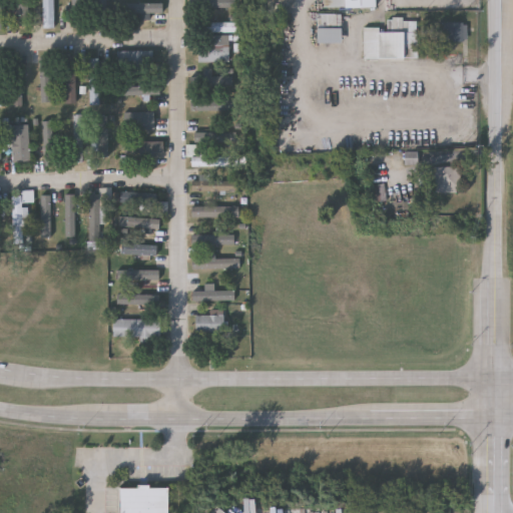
[(0,0),(0,28),(10,29),(9,0),(0,0)]
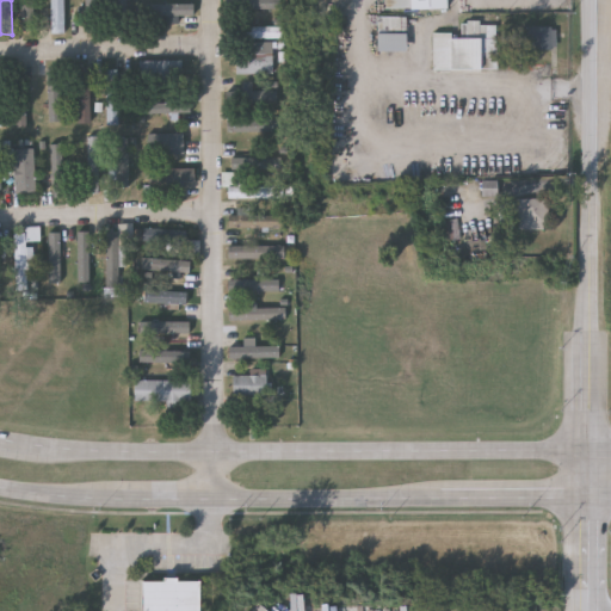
[(39,0),(39,32),(25,32),(25,0),(39,0)]
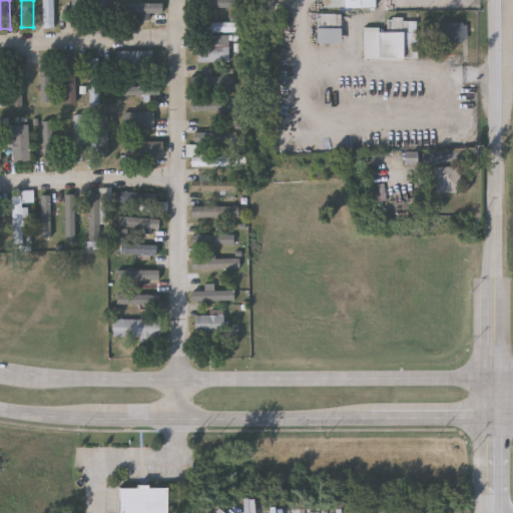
[(55,0),(55,29),(44,29),(44,0),(55,0)]
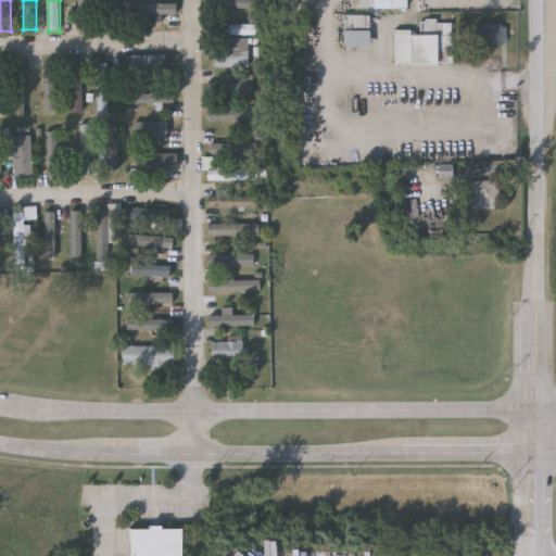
[(90,0),(90,32),(79,32),(79,0),(90,0)]
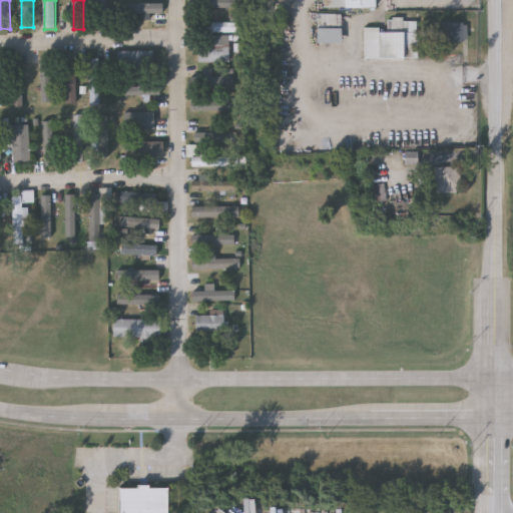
[(97,0),(107,0),(107,27),(97,27),(97,0)]
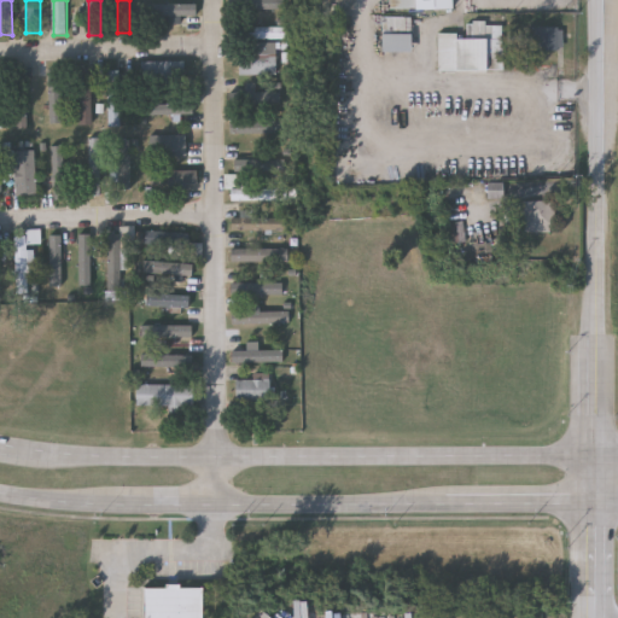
[(392,10),(391,0),(455,0),(456,7),(392,10)]
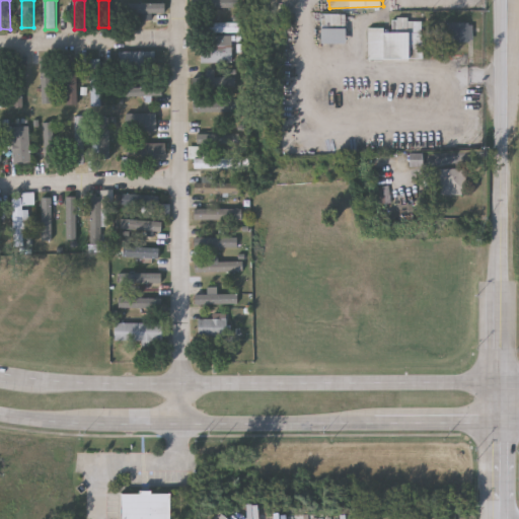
[(350,14),(350,44),(324,44),(324,14),(350,14)]
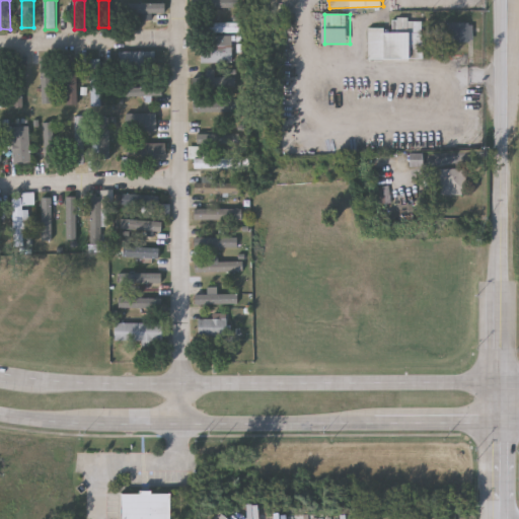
[(426,19),(426,58),(372,58),(372,31),(396,30),(396,19),(426,19)]
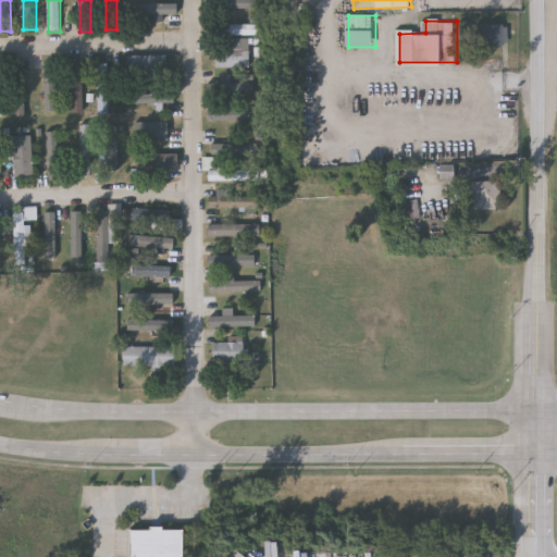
[(508,45),(481,45),(481,24),(508,24),(508,45)]
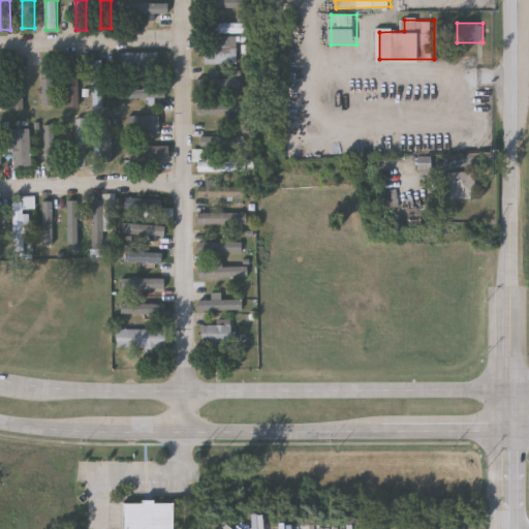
[(209,24),(238,24),(238,34),(209,34),(209,24)]
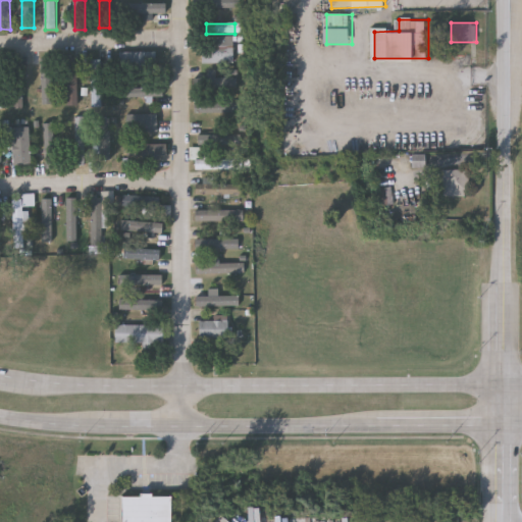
[(202,65),(202,47),(233,47),(233,65),(202,65)]
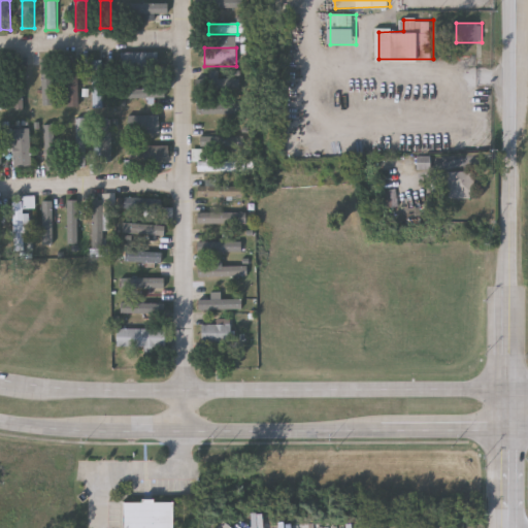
[(158,55),(158,76),(121,76),(121,55),(158,55)]
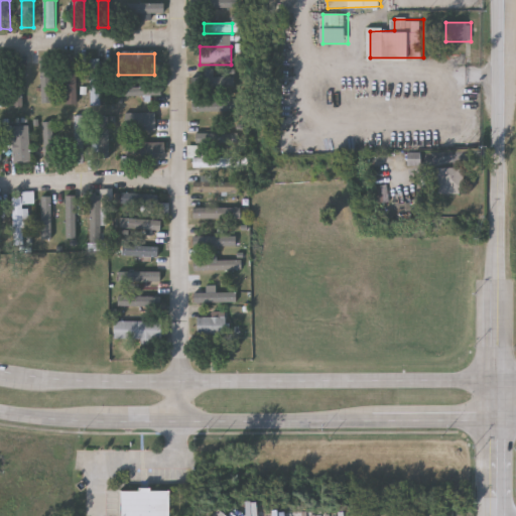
[(66,58),(76,58),(76,105),(66,105),(66,58)]
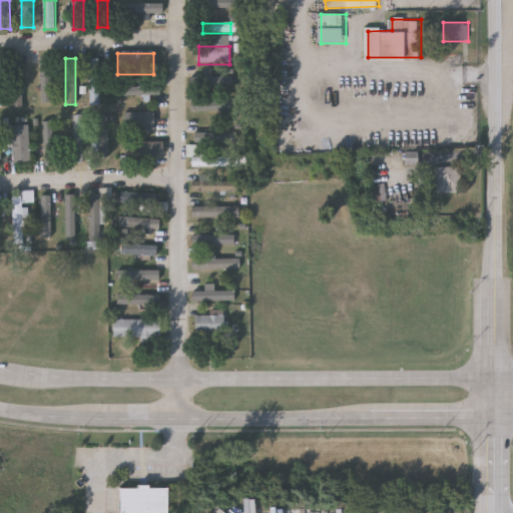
[(11,108),(11,60),(23,60),(23,108),(11,108)]
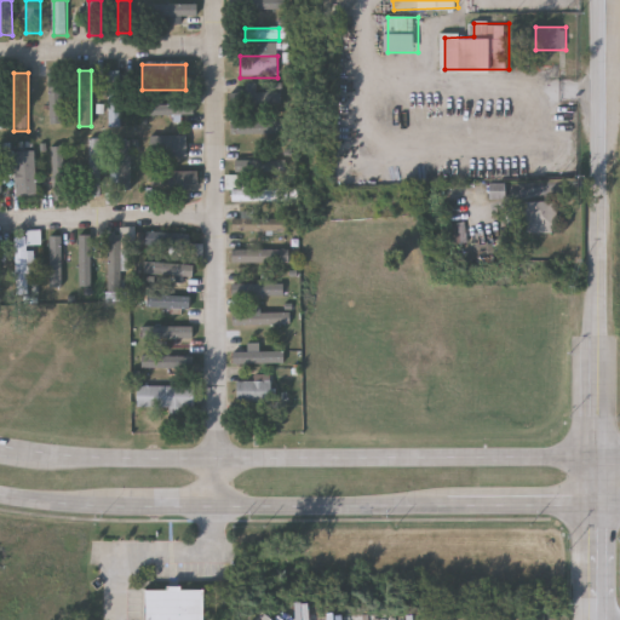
[(109,128),(109,73),(122,73),(122,128),(109,128)]
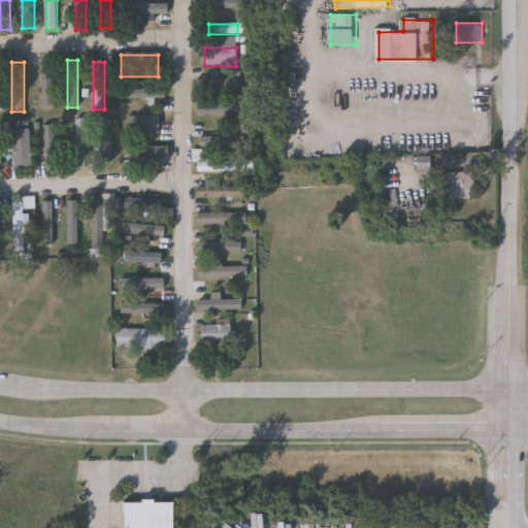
[(60,91),(38,91),(38,66),(60,66),(60,91)]
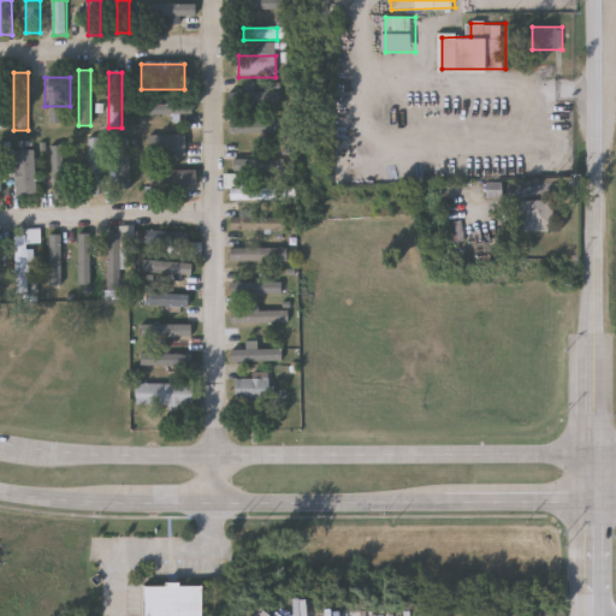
[(152,157),(150,137),(187,136),(188,154),(152,157)]
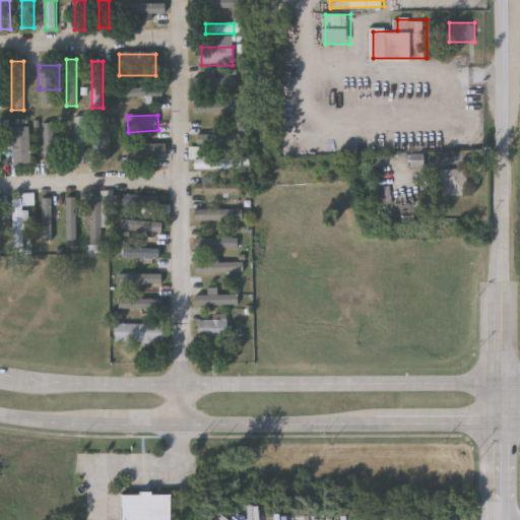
[(75,119),(84,119),(84,166),(75,166),(75,119)]
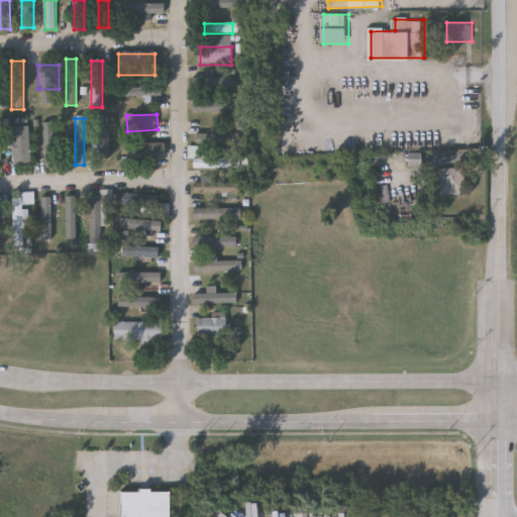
[(109,118),(109,159),(100,159),(100,118),(109,118)]
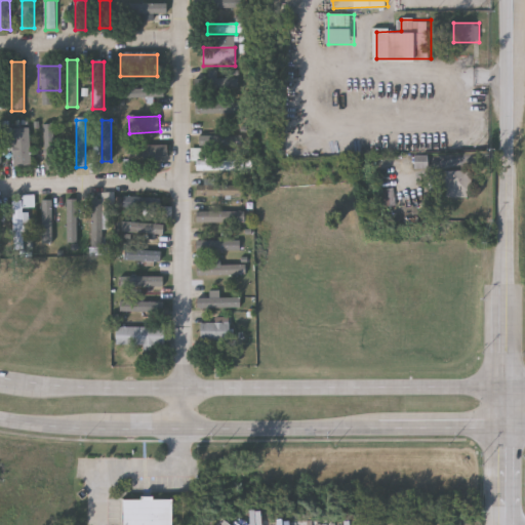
[(41,165),(41,123),(61,123),(61,165),(41,165)]
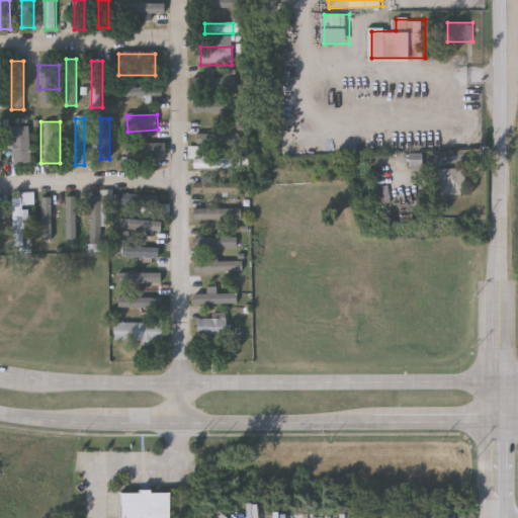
[(7,146),(7,127),(30,127),(30,165),(12,165),(12,146),(7,146)]
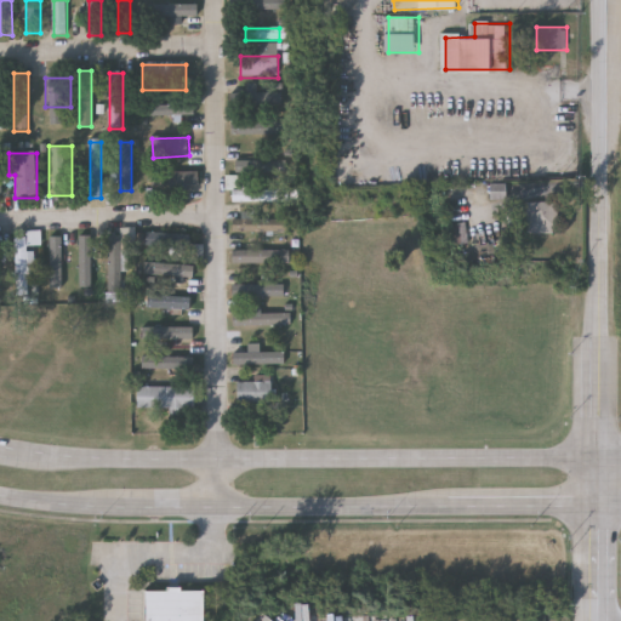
[(153,187),(153,174),(199,174),(199,187),(153,187)]
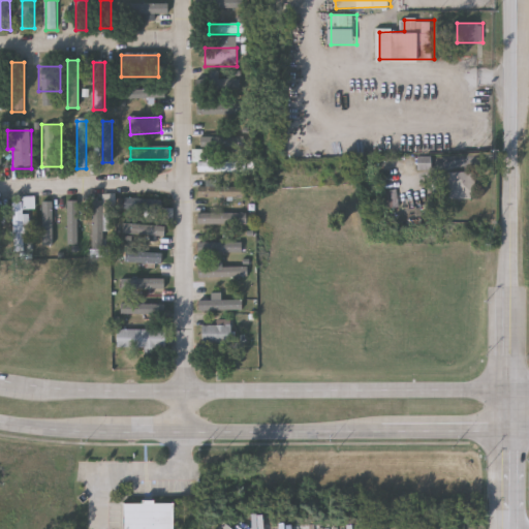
[(246,173),(197,173),(197,163),(246,163),(246,173)]
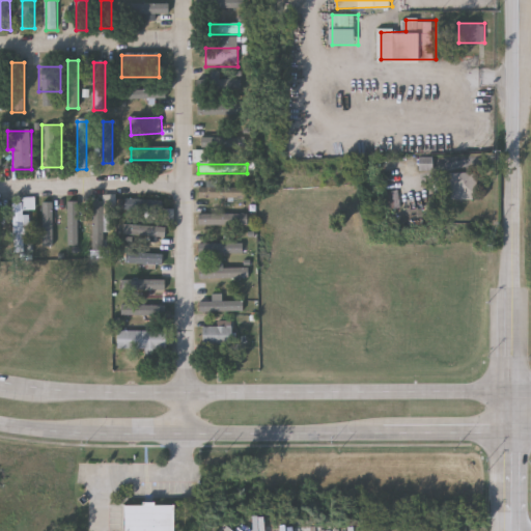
[(481,172),(481,198),(449,198),(449,172),(481,172)]
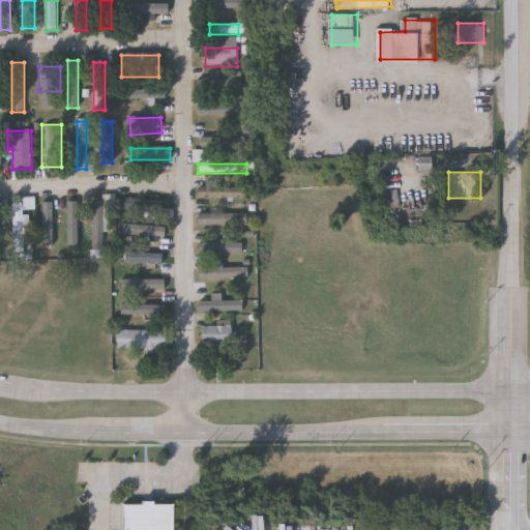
[(245,190),(245,201),(200,201),(200,190),(245,190)]
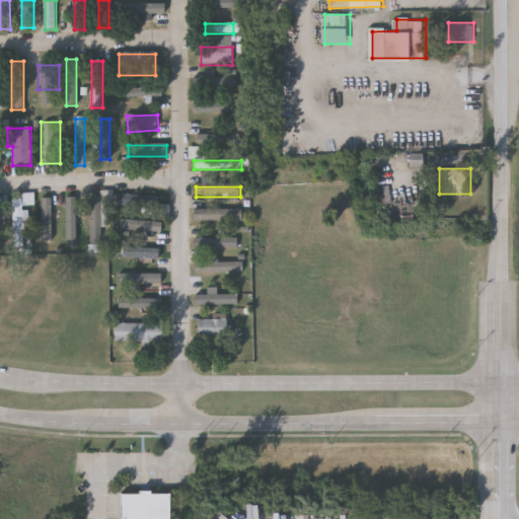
[(14,248),(13,197),(34,197),(34,207),(23,207),(24,248),(14,248)]
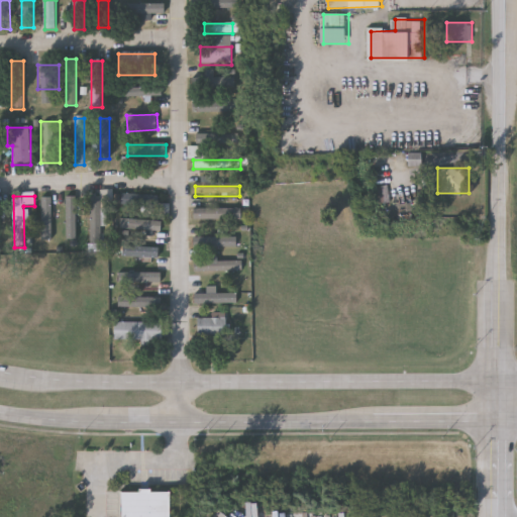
[(121,208),(121,196),(161,196),(161,208),(121,208)]
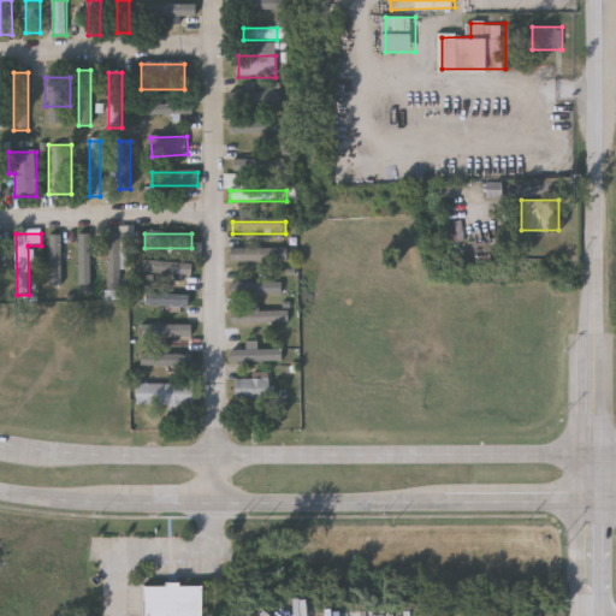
[(107,290),(107,236),(120,236),(120,290),(107,290)]
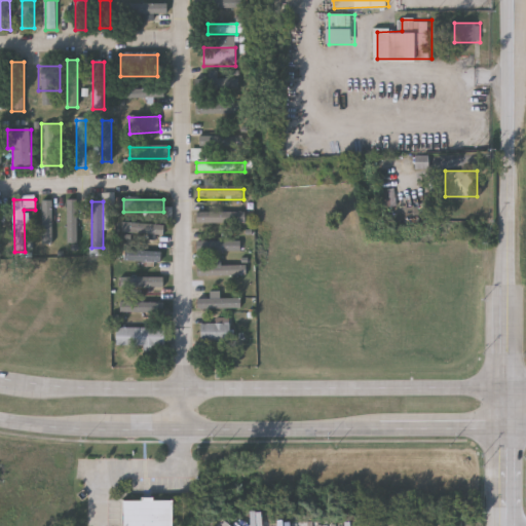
[(196,224),(196,214),(245,214),(245,224),(196,224)]
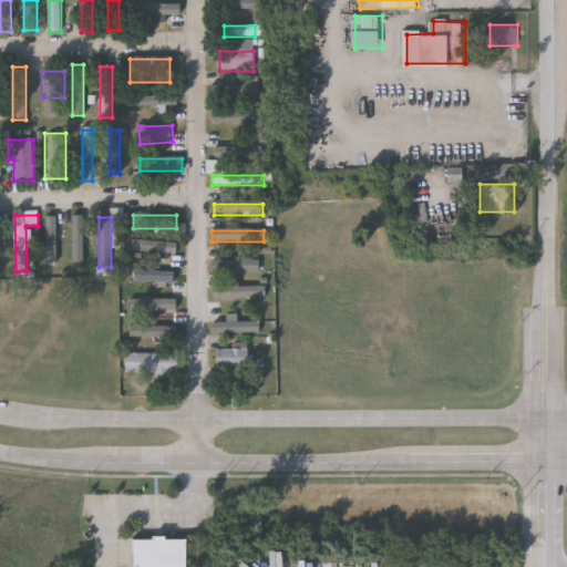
[(133,254),(133,241),(176,241),(176,254),(133,254)]
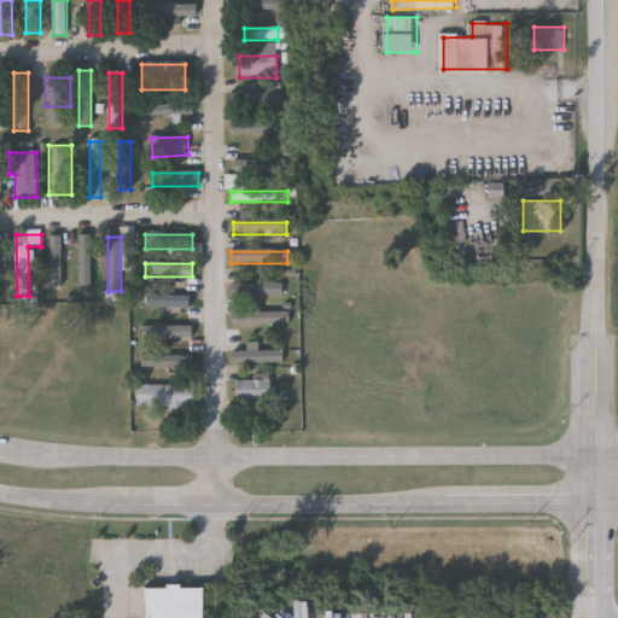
[(191,310),(147,310),(147,296),(191,296),(191,310)]
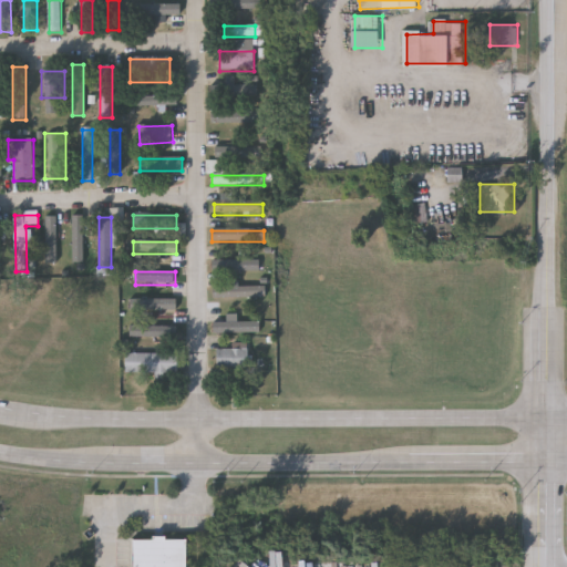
[(266,298),(212,299),(212,288),(266,287),(266,298)]
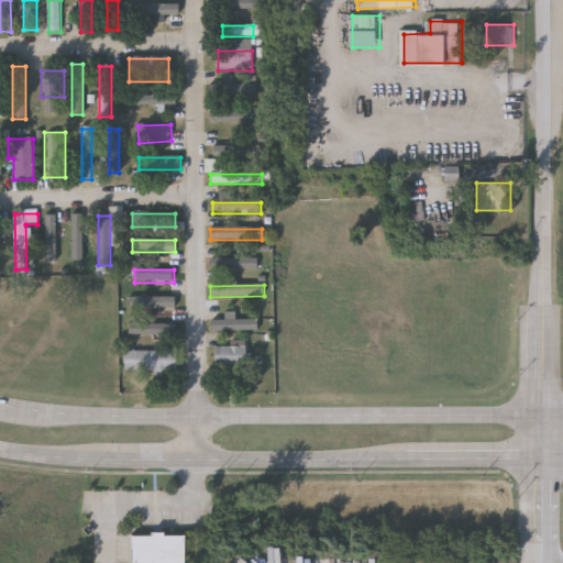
[(214,348),(246,348),(246,367),(214,367),(214,348)]
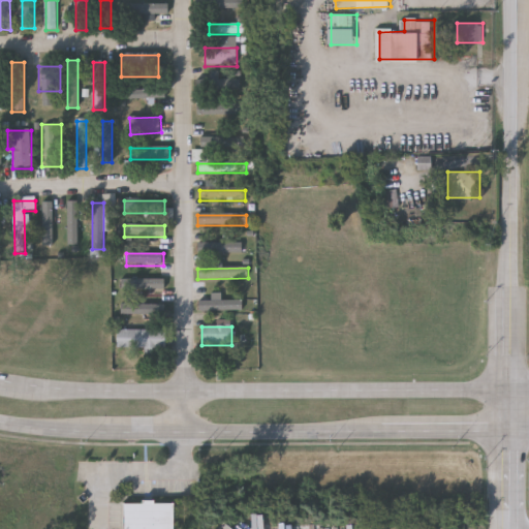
[(165,349),(116,349),(116,331),(165,331),(165,349)]
